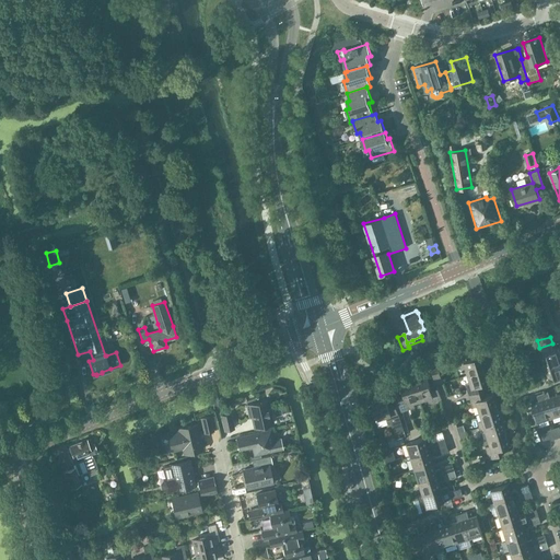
[(539,348),(541,353),(546,368),(559,362),(559,347),(555,350),(552,343),(539,348)]
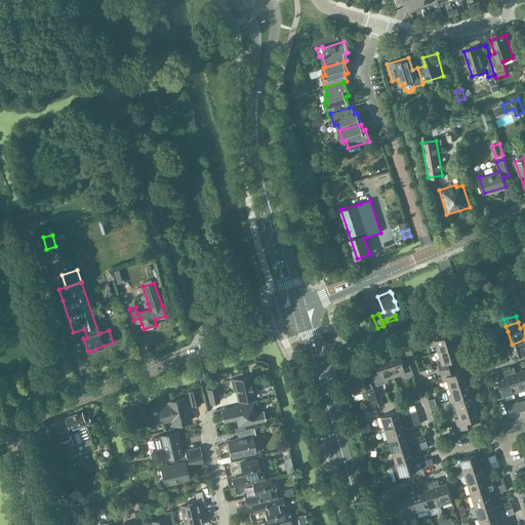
[(439,351),(455,346),(451,333),(431,340),(432,346),(437,345),(439,351)]
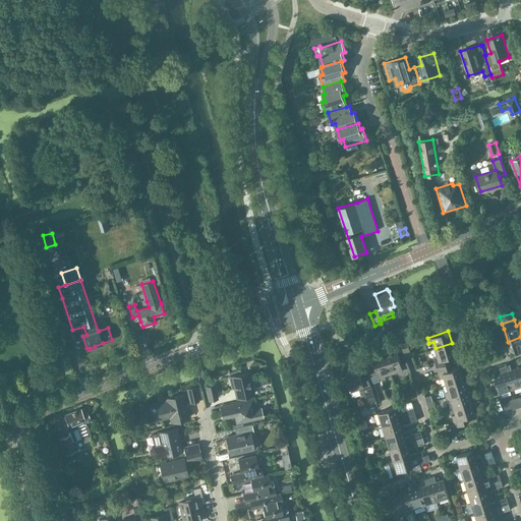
[(520,337),(508,342),(511,353),(520,349),(520,337)]
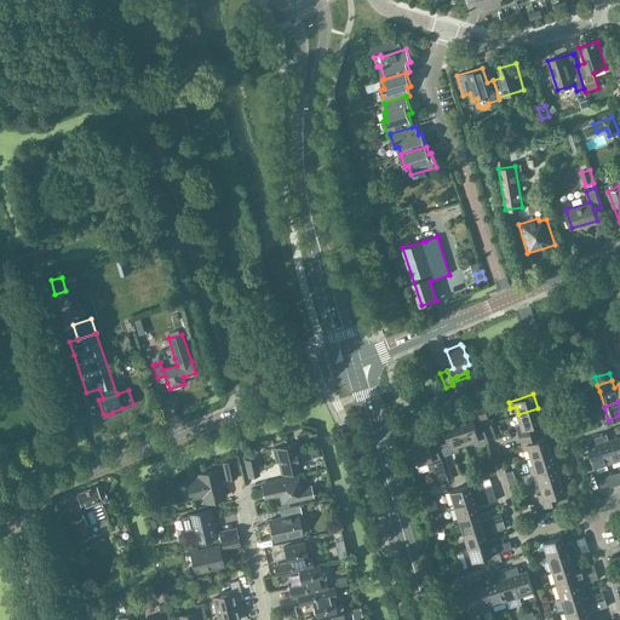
[(478,409),(483,425),(484,425),(492,424),(486,407),(478,409)]
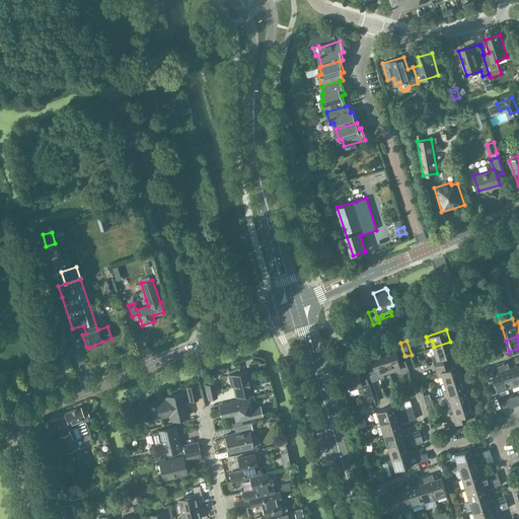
[(435,367),(447,363),(445,357),(454,354),(450,342),(434,347),(436,354),(432,355),(435,367)]
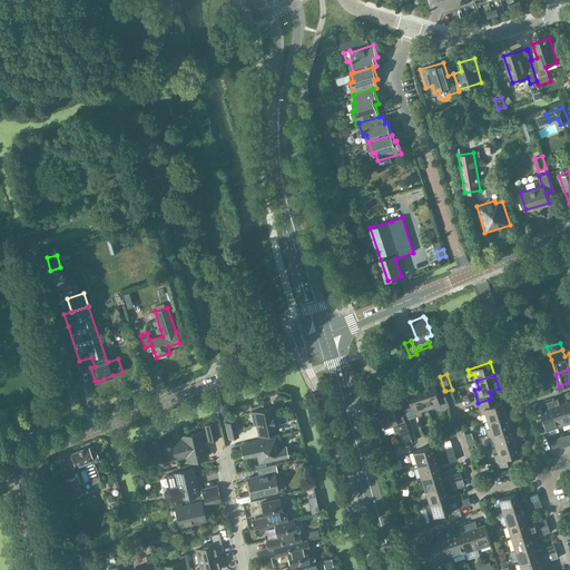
[(422,387),(429,408),(435,405),(438,410),(450,406),(445,391),(439,393),(435,384),(422,387)]
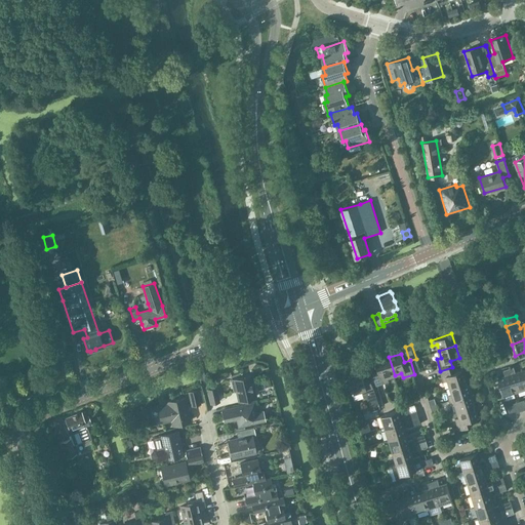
[(389,357),(376,361),(379,369),(373,371),(375,376),(377,386),(390,381),(388,377),(395,375),(389,357)]
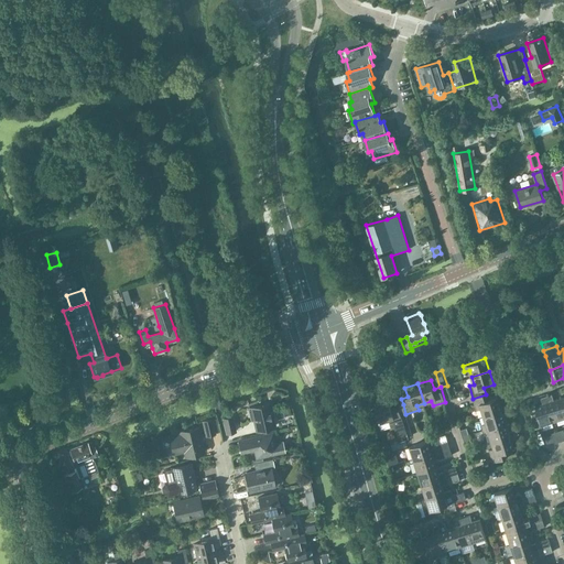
[(484,416),(502,411),(498,397),(488,400),(486,394),(473,399),(477,410),(481,409),(484,416)]
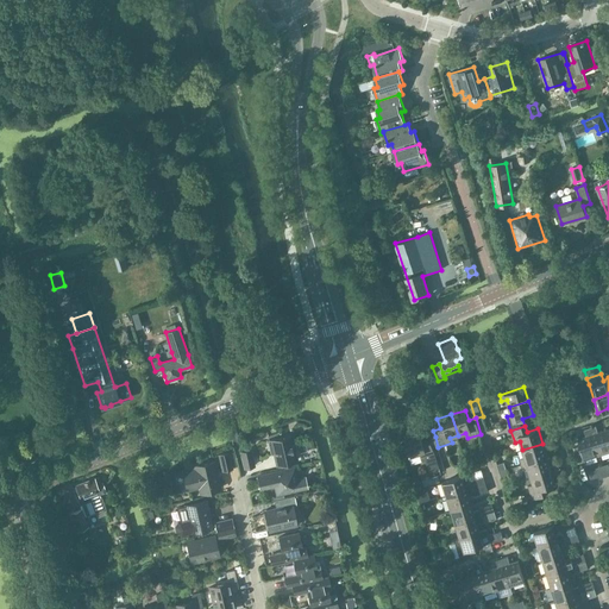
[(590,428),(598,453),(608,450),(608,438),(607,429),(598,432),(596,426),(590,428)]
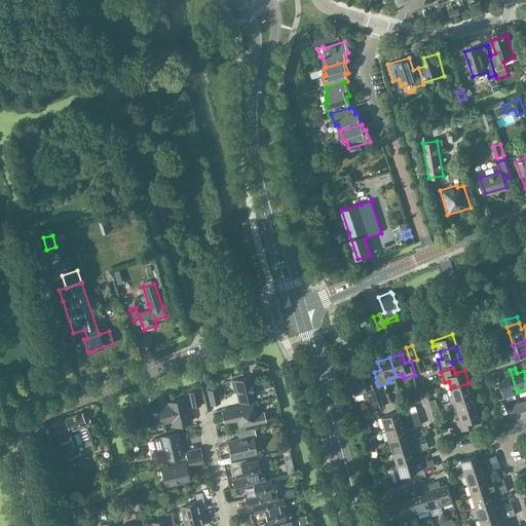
[(517,391),(510,370),(504,371),(506,377),(499,379),(505,396),(517,391)]
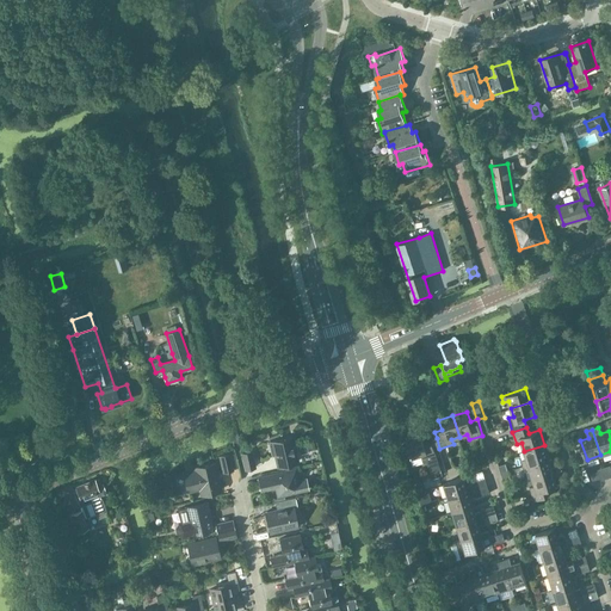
[(438,450),(439,449),(437,438),(434,439),(425,442),(421,432),(407,437),(413,457),(421,455),(424,461),(426,460),(431,473),(442,470),(434,450),(438,450)]
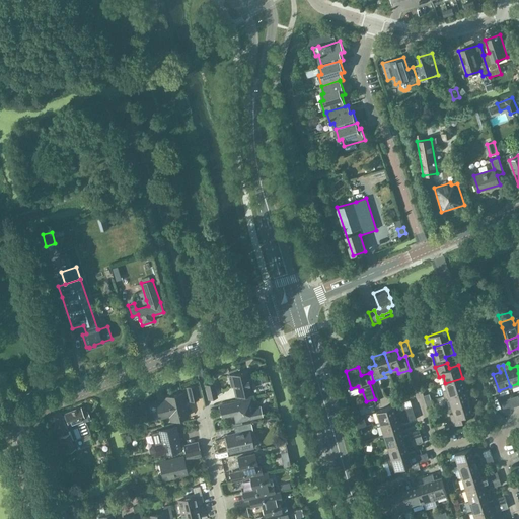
[(252,392),(248,372),(229,376),(231,387),(234,386),(236,395),(252,392)]
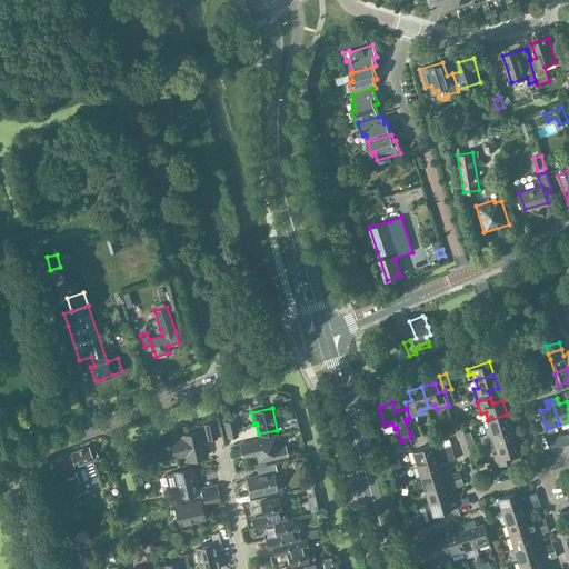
[(507,415),(488,420),(490,427),(486,428),(487,435),(510,427),(507,415)]
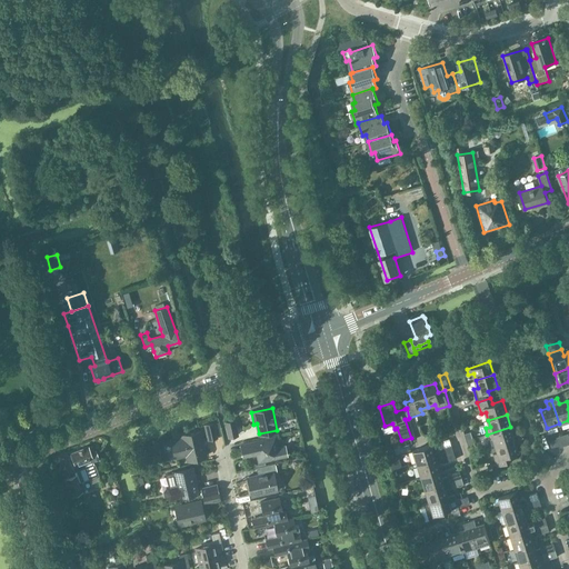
[(230,437),(237,435),(233,420),(227,422),(230,437)]
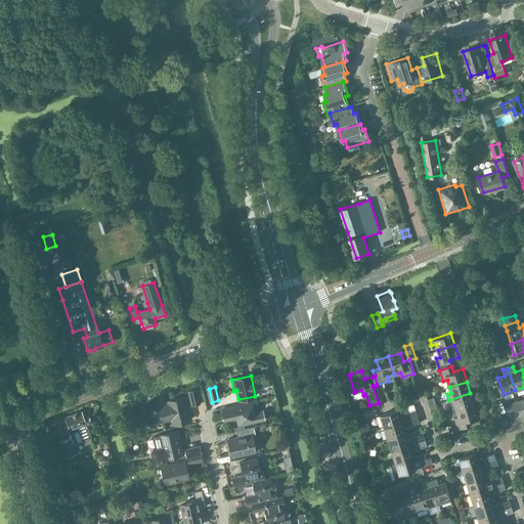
[(191,403),(199,402),(197,389),(189,391),(191,403)]
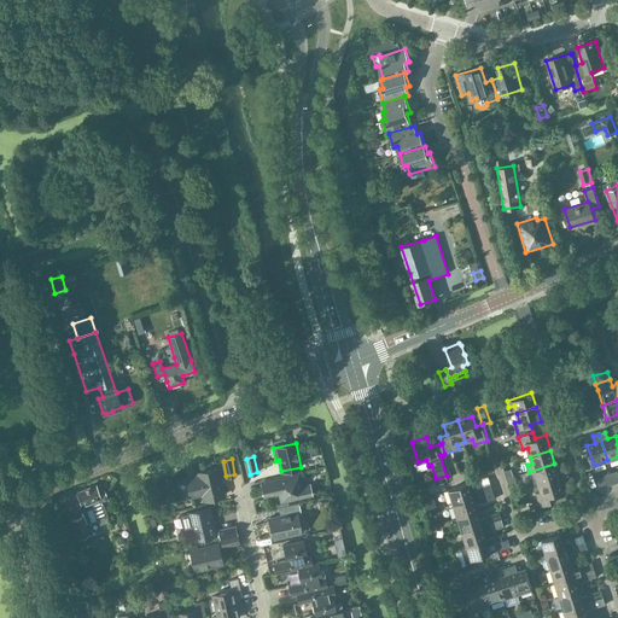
[(559,477),(554,464),(529,472),(531,477),(537,476),(540,484),(559,477)]
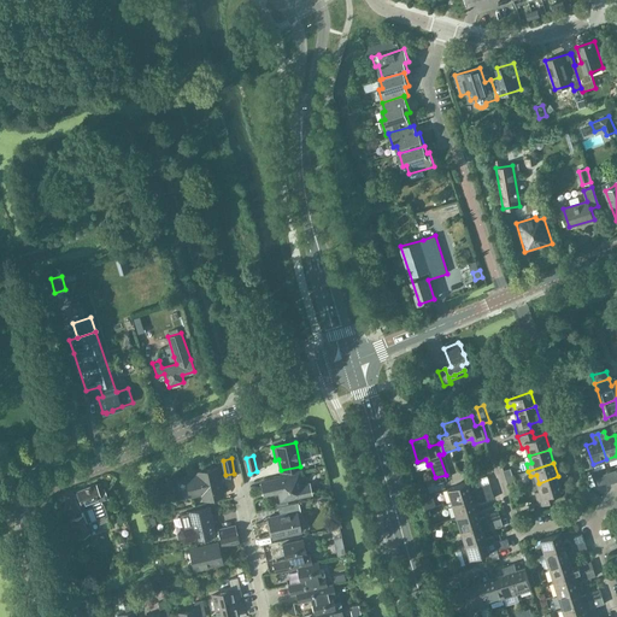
[(223,494),(217,468),(198,472),(198,475),(187,479),(191,495),(203,493),(204,499),(223,494)]
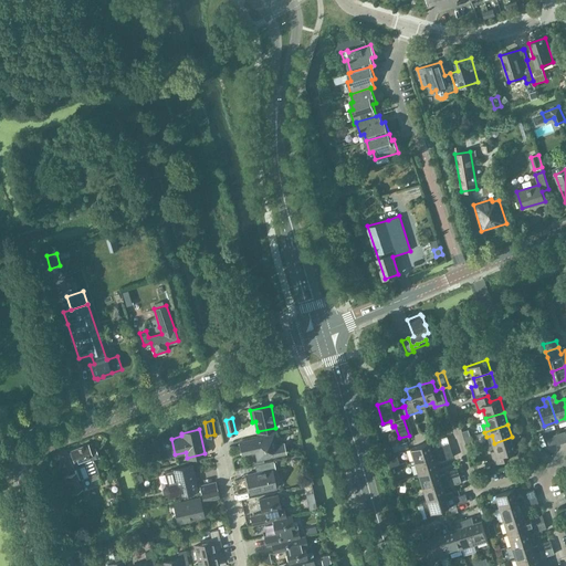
[(258,460),(285,453),(284,443),(275,446),(273,435),(240,442),(242,454),(257,452),(258,460)]
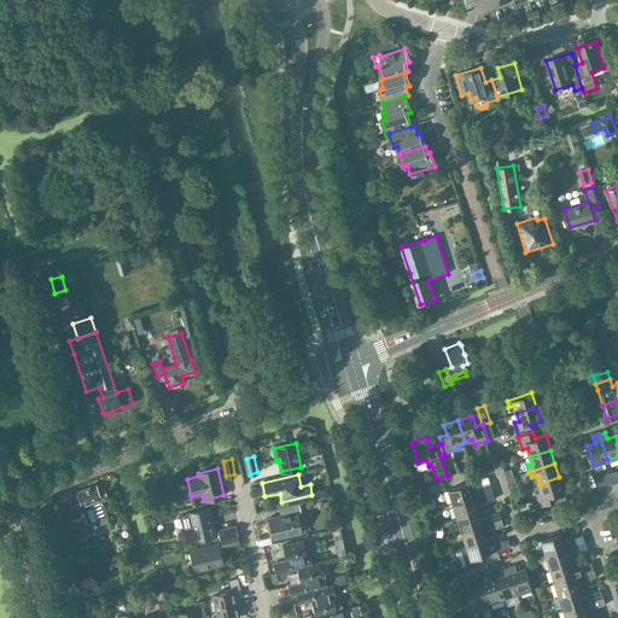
[(559,477),(540,484),(542,491),(536,493),(541,507),(555,502),(553,495),(564,491),(559,477)]
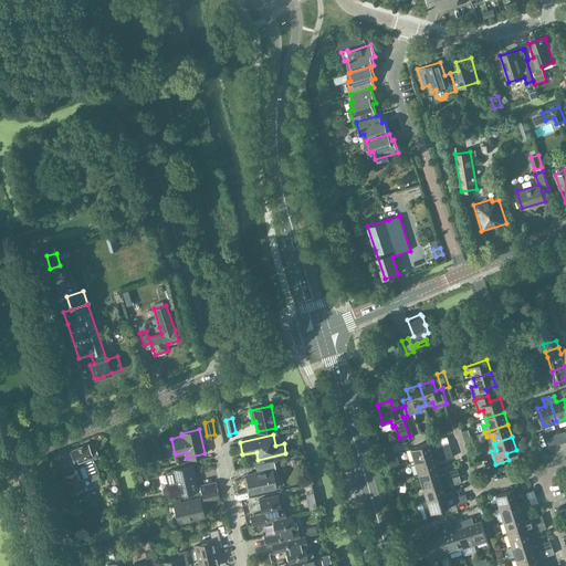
[(416,461),(452,450),(450,443),(438,447),(438,449),(432,450),(430,442),(411,448),(416,461)]
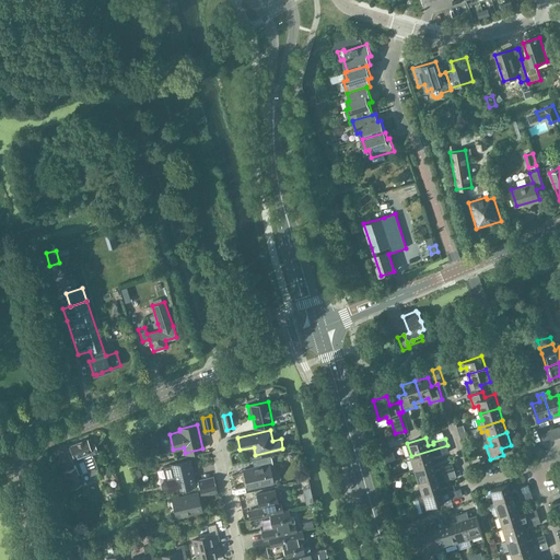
[(94,443),(90,445),(88,440),(70,446),(76,464),(74,464),(76,467),(78,475),(88,471),(89,473),(98,468),(93,454),(97,452),(94,443)]
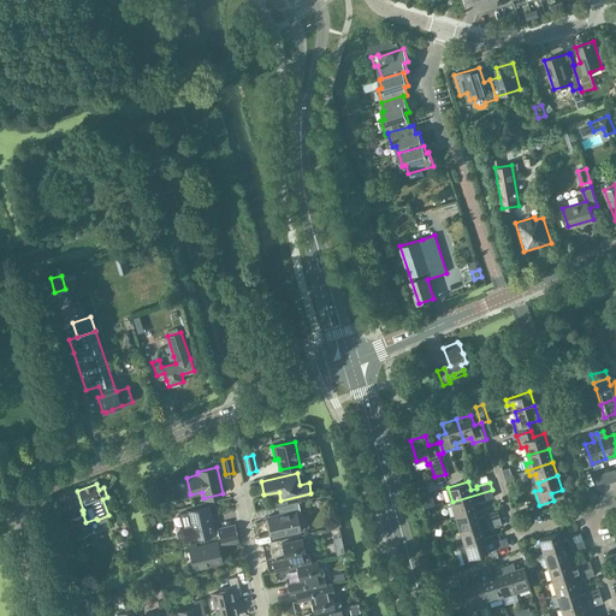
[(452,502),(457,516),(477,510),(474,502),(480,499),(481,502),(495,497),(492,490),(452,502)]
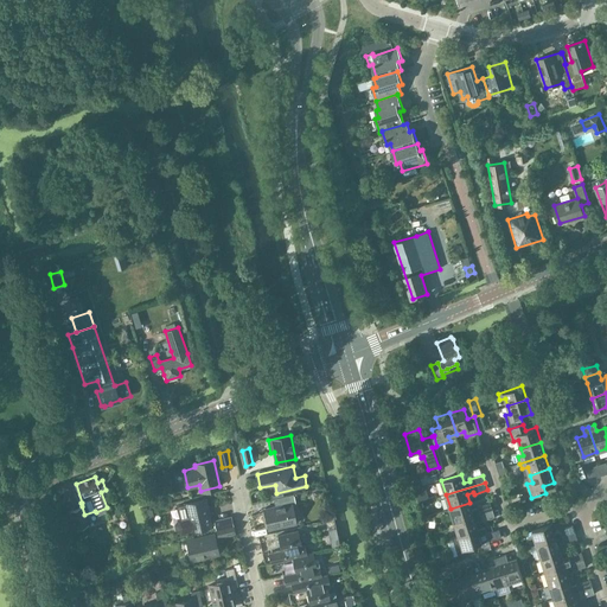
[(422,487),(415,490),(420,503),(426,500),(422,487)]
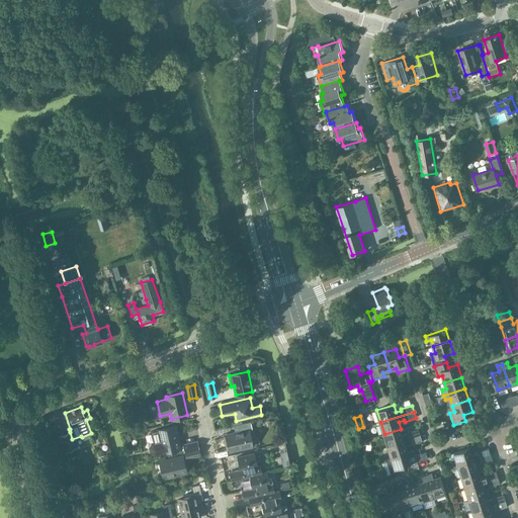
[(125,422),(118,424),(121,432),(127,430),(125,422)]
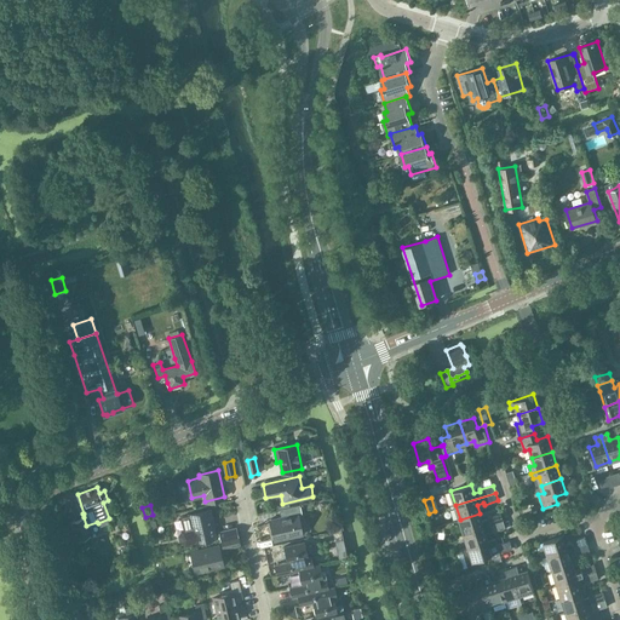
[(271,539),(275,538),(275,540),(302,534),(298,516),(302,515),(300,505),(290,507),(280,510),(282,518),(271,521),(271,522),(268,523),(271,539)]
